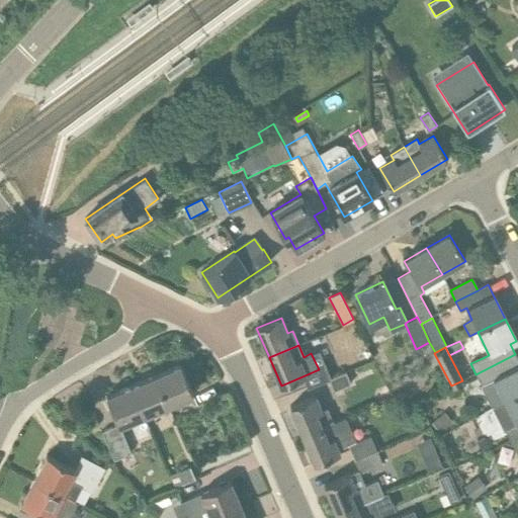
[(517,395),(517,359),(515,354),(476,374),(492,409),(517,395)]
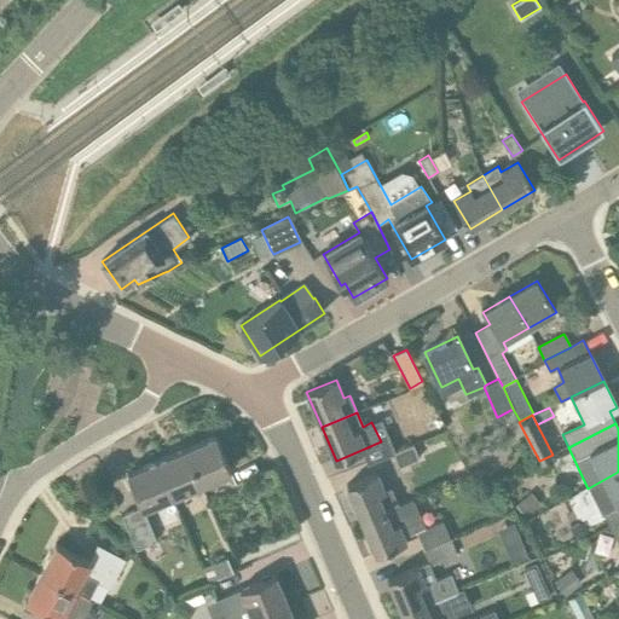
[(215,435),(185,449),(200,484),(231,470),(215,435)]
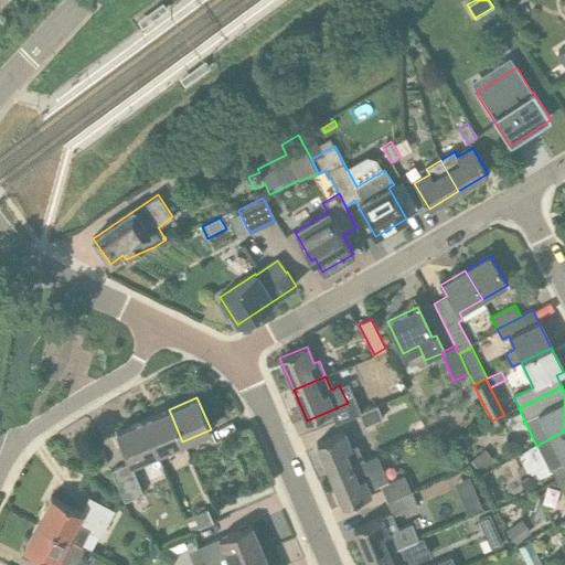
[(364,426),(382,418),(376,406),(358,414),(364,426)]
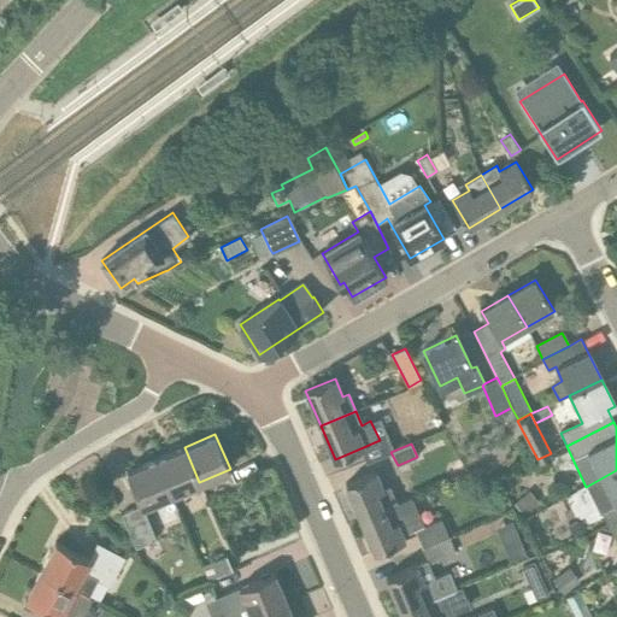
[(170,494),(199,482),(184,447),(156,459),(170,494)]
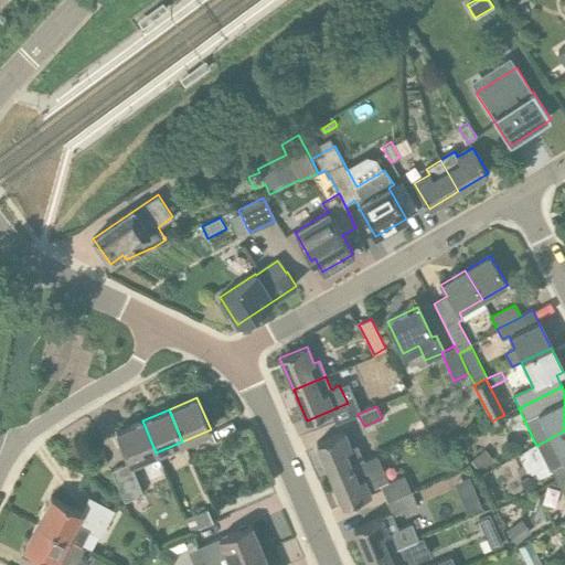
[(130,464),(156,452),(142,420),(116,432),(129,462),(130,464)]
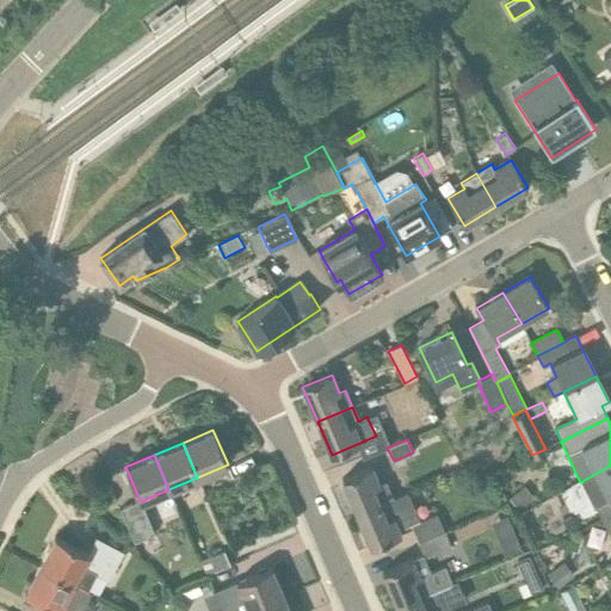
[(610,466),(580,482),(594,508),(596,508),(602,519),(610,514),(610,466)]
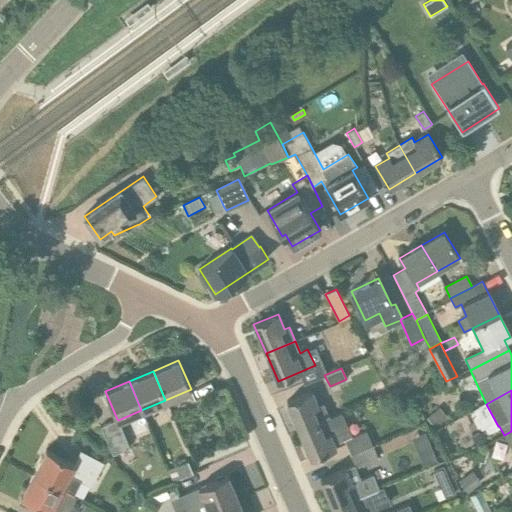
[(299,430),(327,418),(321,404),(317,406),(311,392),(287,402),(299,430)]
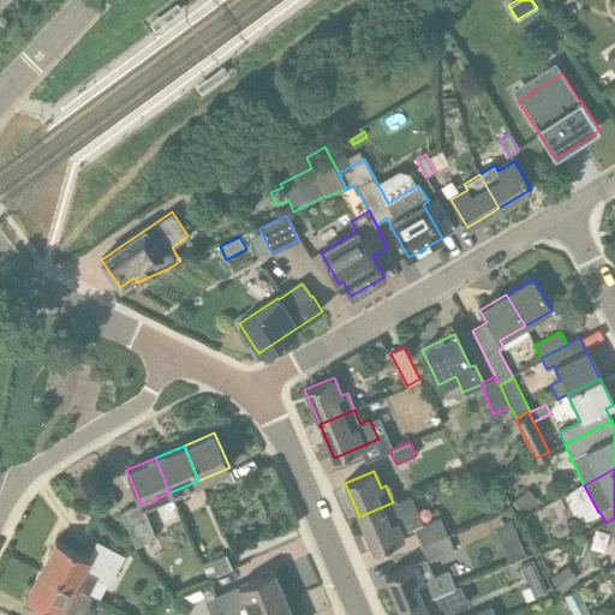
[(513,505),(523,517),(538,503),(529,491),(513,505)]
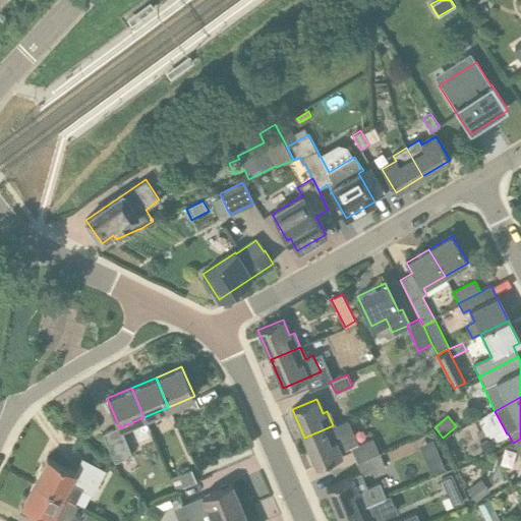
[(347,419),(333,425),(304,438),(316,467),(341,457),(339,451),(357,444),(347,419)]
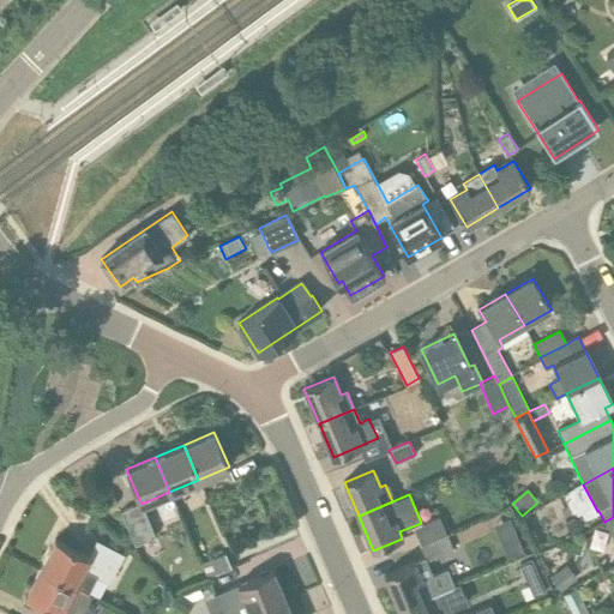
[(142,504),(140,503),(120,511),(134,545),(155,536),(142,504)]
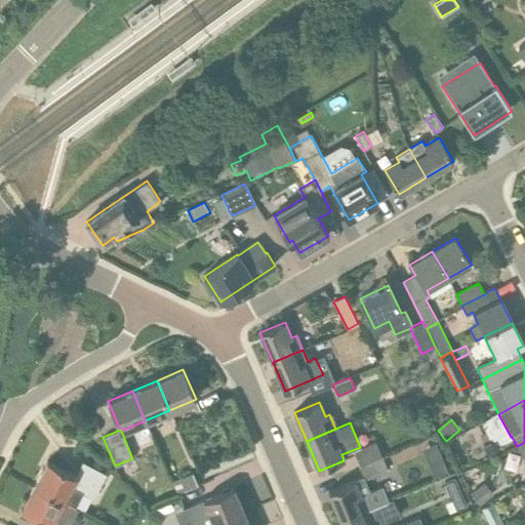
[(353,450),(359,466),(381,456),(374,441),(353,450)]
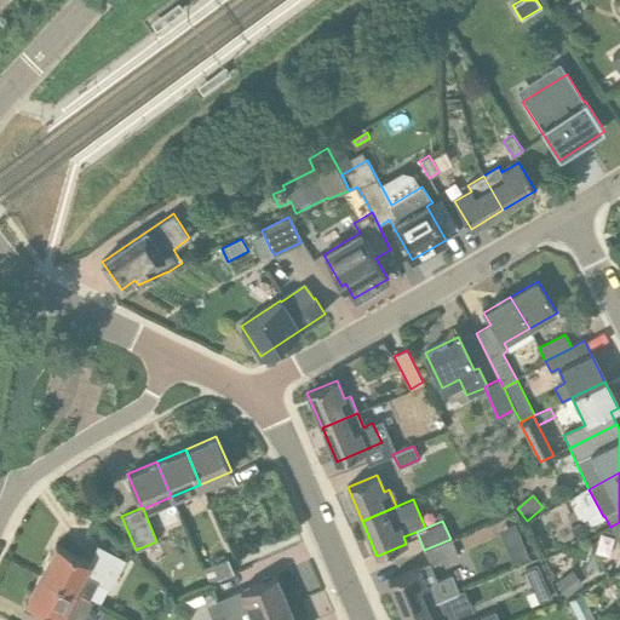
[(587,538),(581,524),(572,529),(579,543),(587,538)]
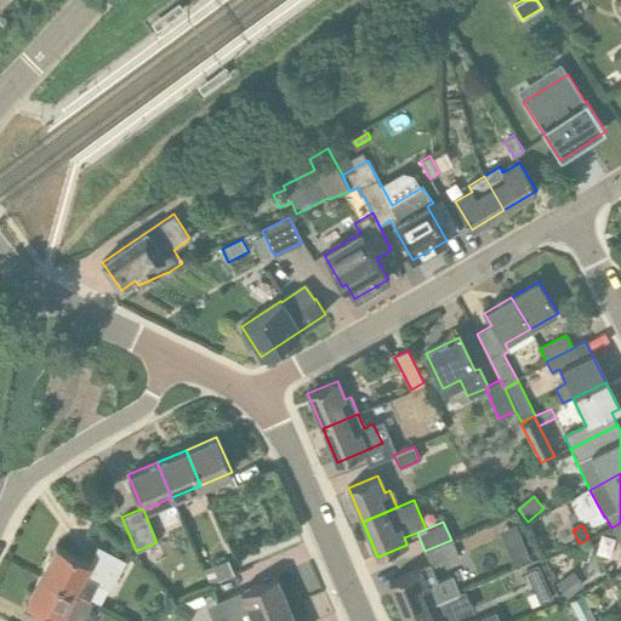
[(451,540),(425,551),(433,568),(459,557),(451,540)]
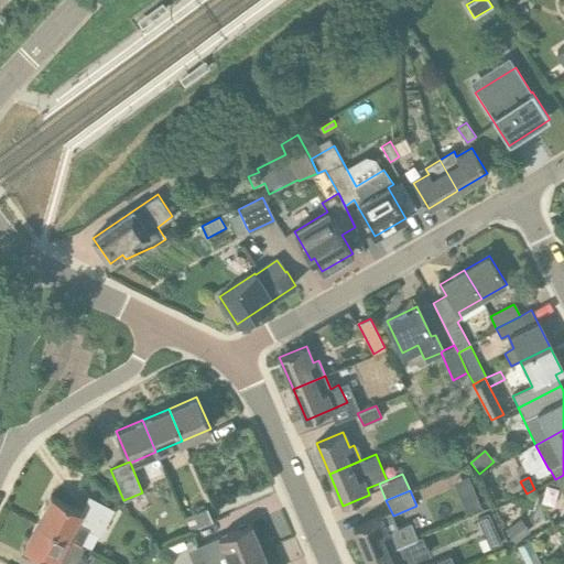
[(480,507),(477,497),(476,495),(461,501),(462,503),(465,512),(480,507)]
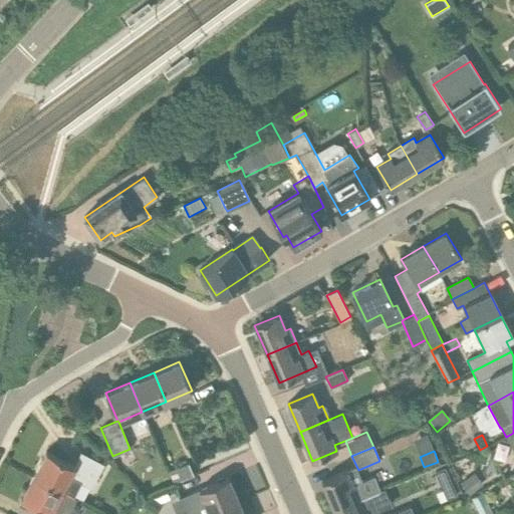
[(47,452),(34,476),(76,499),(76,498),(74,497),(81,483),(91,489),(103,465),(80,453),(73,466),(47,452)]
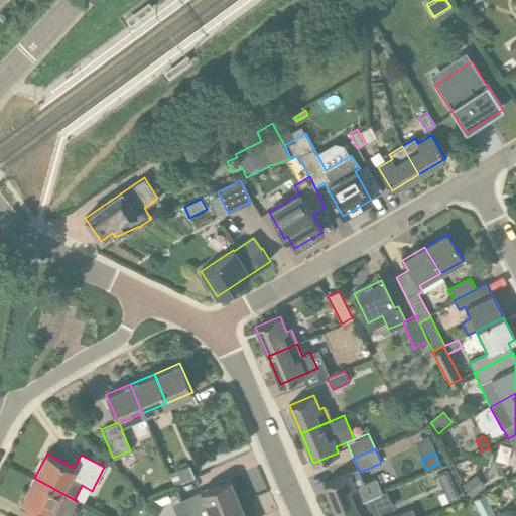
[(174,486),(194,477),(189,466),(169,474),(174,486)]
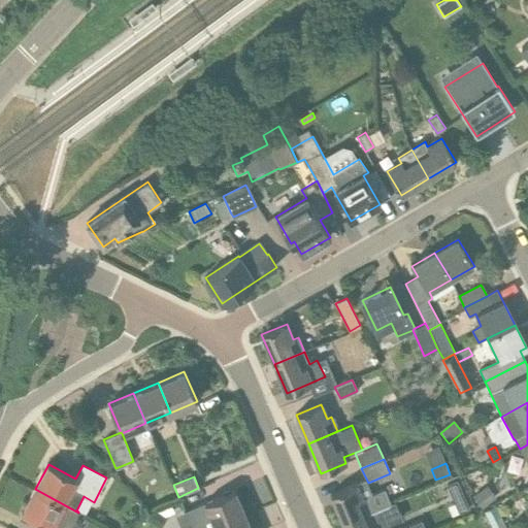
[(457,481),(447,486),(451,495),(461,490),(457,481)]
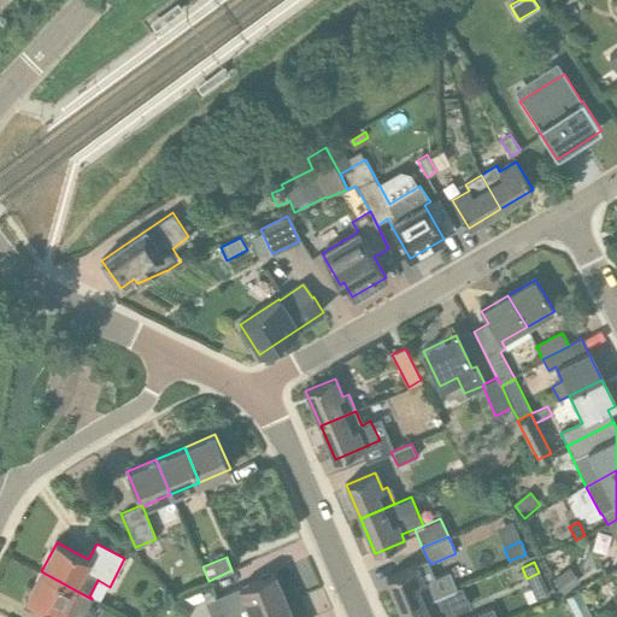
[(456,588),(448,573),(423,583),(415,566),(386,579),(400,612),(435,597),(456,588)]
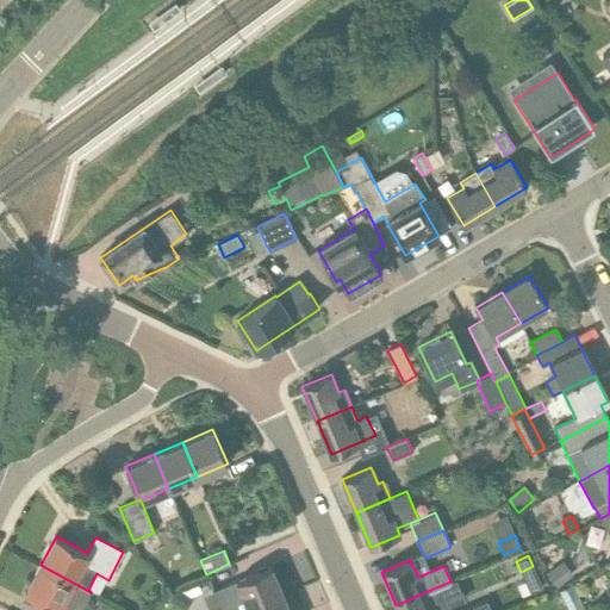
[(572,573),(562,560),(547,572),(556,584),(572,573)]
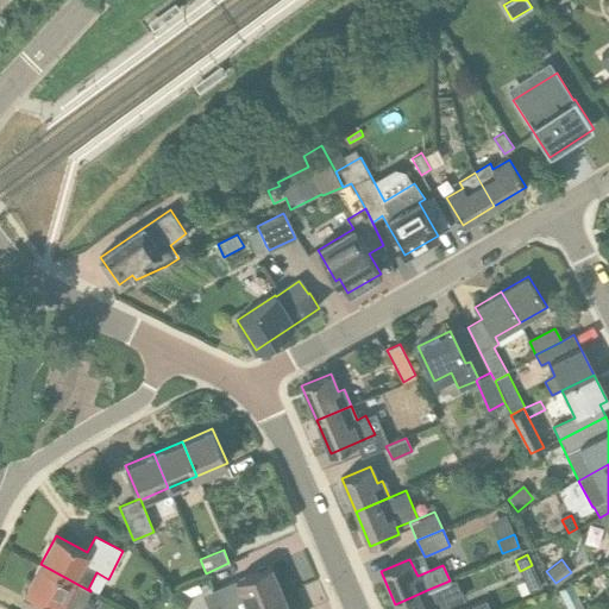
[(80,608),(82,607),(90,591),(41,564),(26,592),(58,608),(57,608),(80,608)]
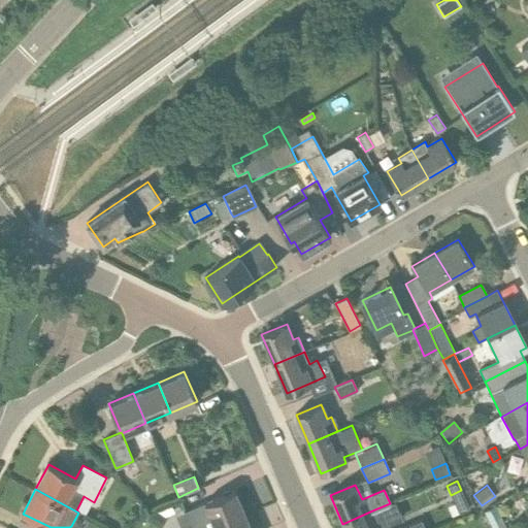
[(235,491),(188,510),(194,527),(217,527),(245,516),(235,491)]
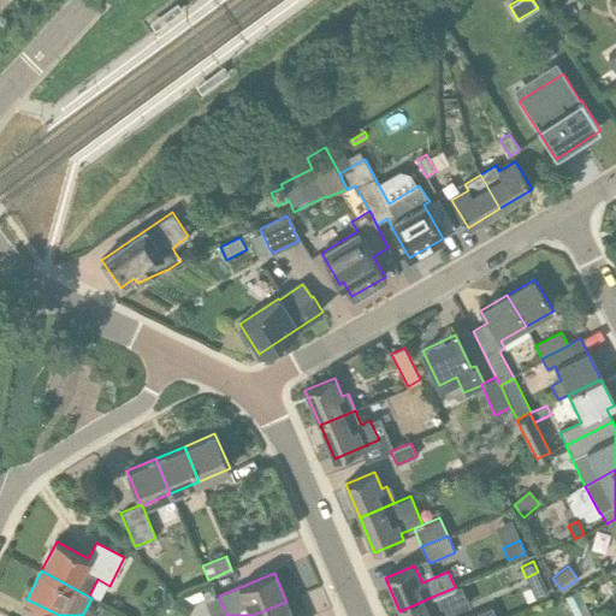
[(544,584),(531,588),(535,599),(549,593),(544,584)]
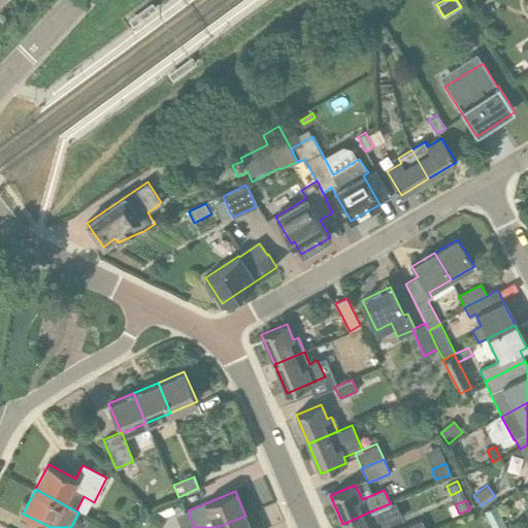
[(391,527),(403,523),(394,501),(390,503),(372,510),(342,524),(344,527),(374,527),(388,523),(390,527),(391,527)]
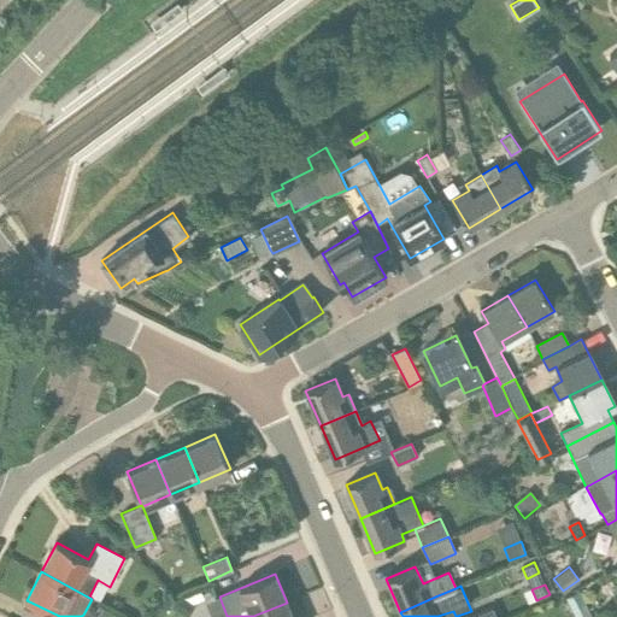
[(204,598),(199,589),(182,597),(180,595),(172,607),(187,616),(194,605),(192,604),(204,598)]
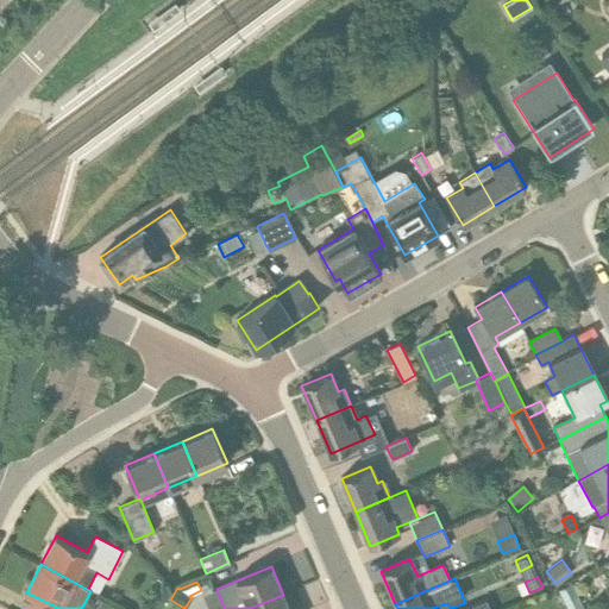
[(567,608),(583,608),(571,584),(558,591),(567,608)]
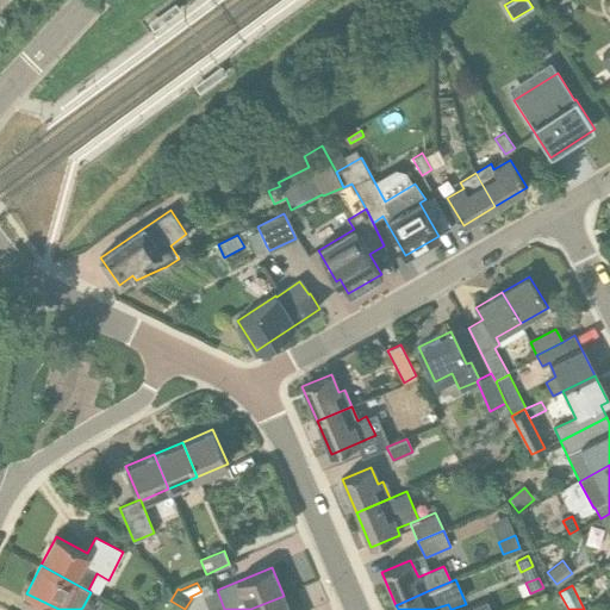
[(290,609),(284,596),(250,609),(290,609)]
